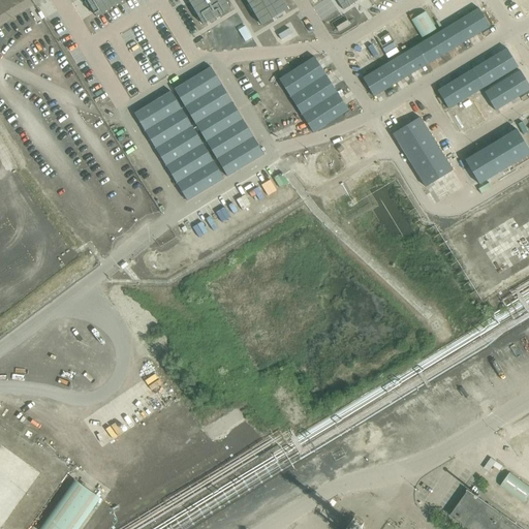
[(224,0),(86,0),(96,17),(123,0),(188,0),(203,24),(229,8),(224,0)]
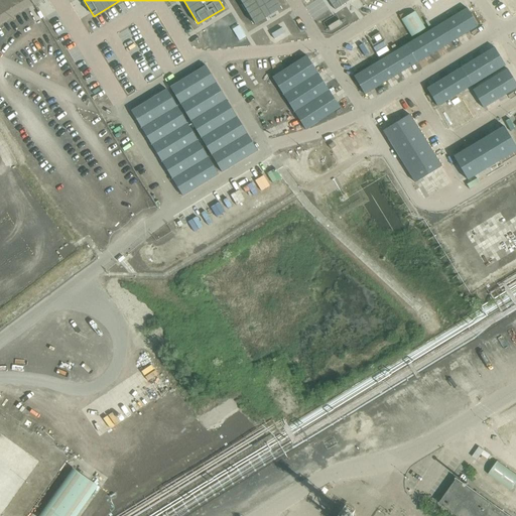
[(275,0),(240,0),(254,24),(280,8),(275,0)]
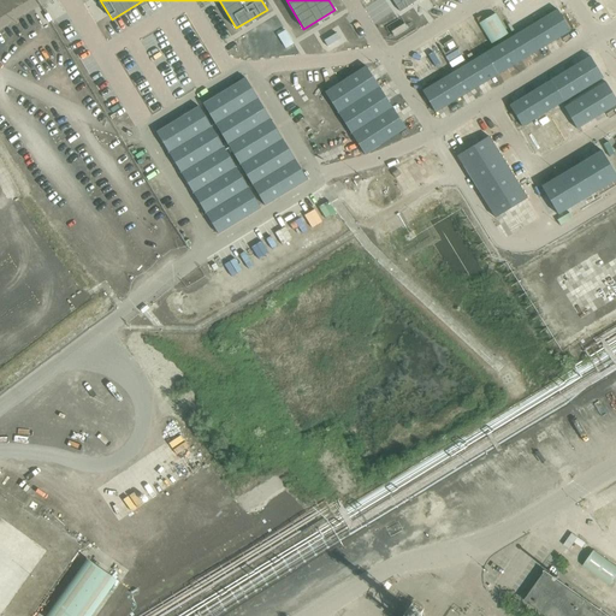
[(615,0),(585,0),(593,15),(615,0)]
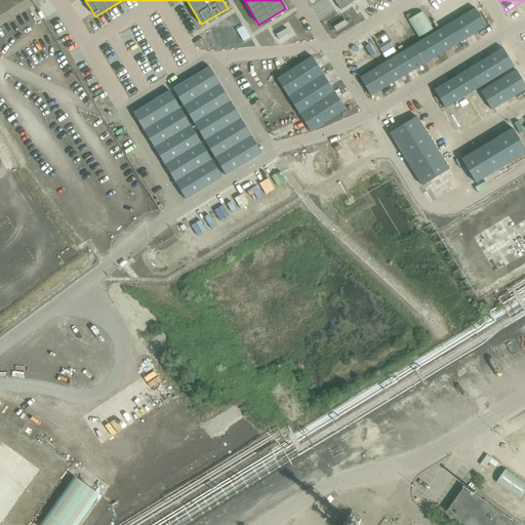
[(474,8),(360,78),(371,96),(485,27),(474,8)]
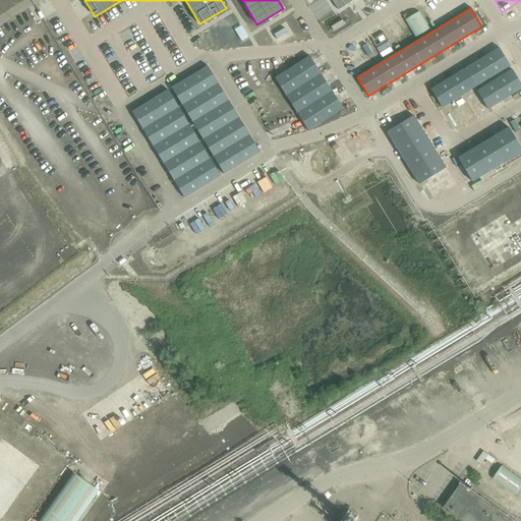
[(428,30),(417,10),(404,19),(415,38),(428,30)]
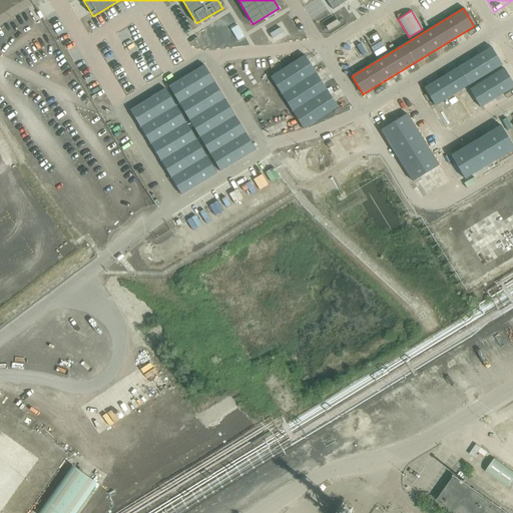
[(492,47),(424,88),(435,105),(502,65),(492,47)]
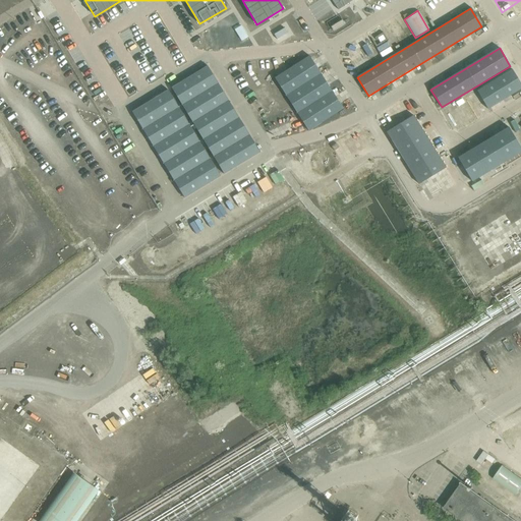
[(307,57),(275,78),(308,131),(342,109),(307,57)]
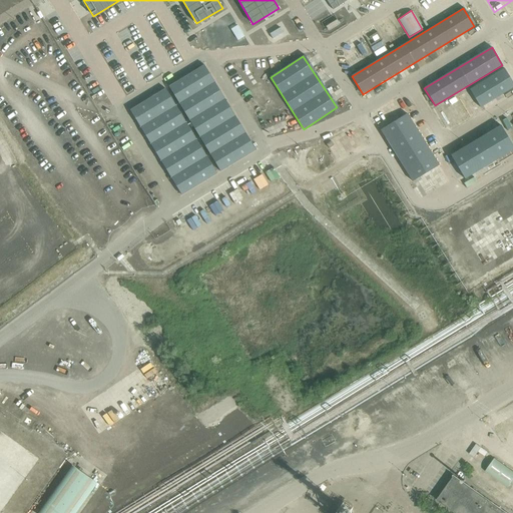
[(204,64),(168,86),(220,172),(257,150),(204,64)]
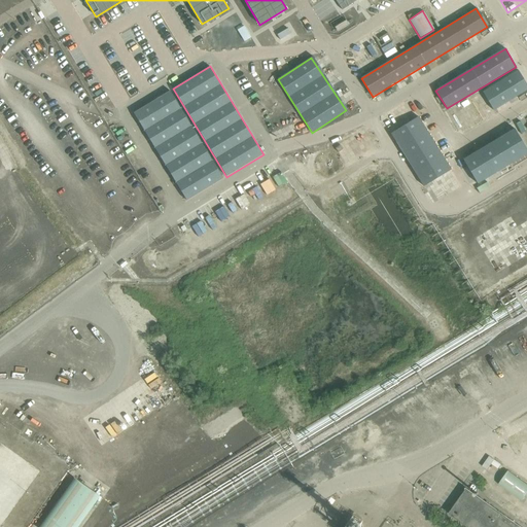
[(526,85),(518,70),(483,92),(493,110),(526,90),(526,85)]
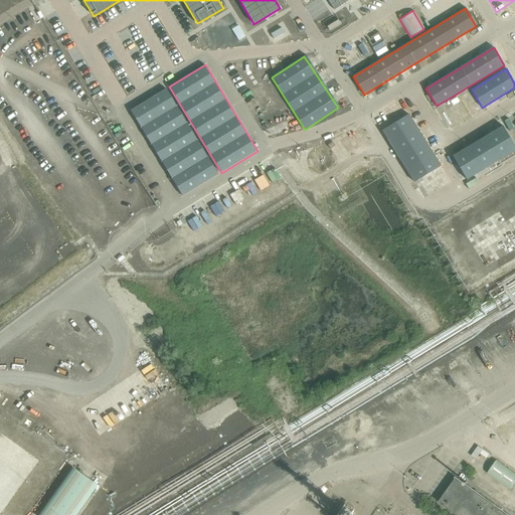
[(166,89),(130,110),(182,196),(218,175),(166,89)]
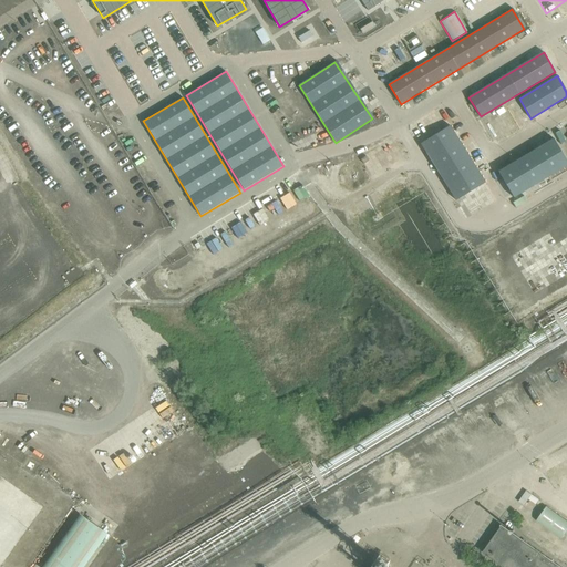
[(450,125),(421,144),(455,200),(485,183),(450,125)]
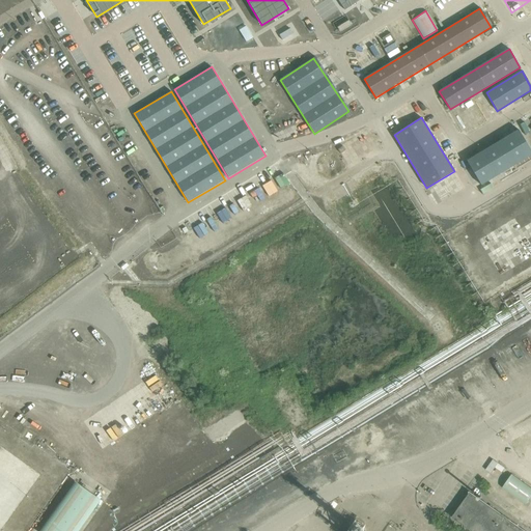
[(530,152),(518,131),(467,161),(480,185),(530,155),(530,152)]
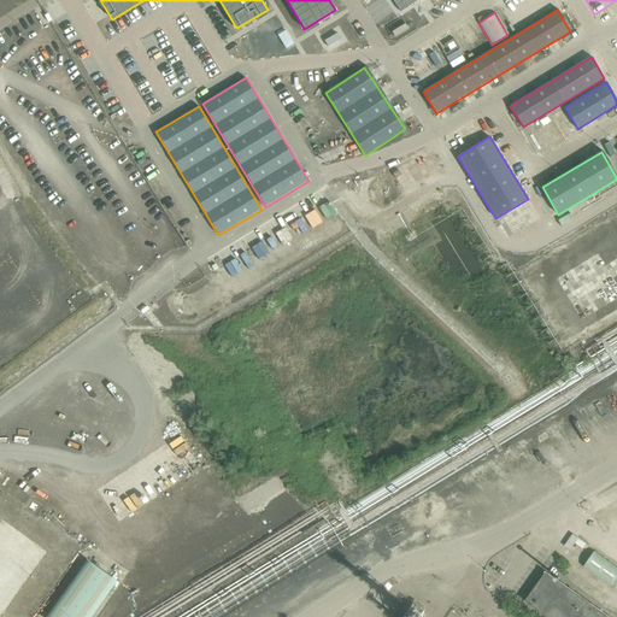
[(570,534),(560,547),(585,563),(593,550),(570,534)]
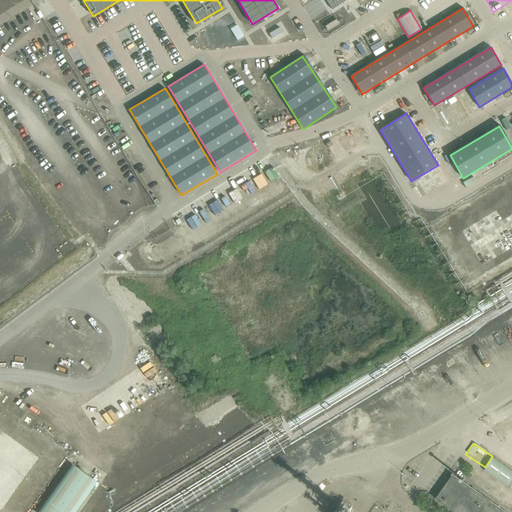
[(511,470),(494,457),(484,471),(507,487),(511,480),(511,470)]
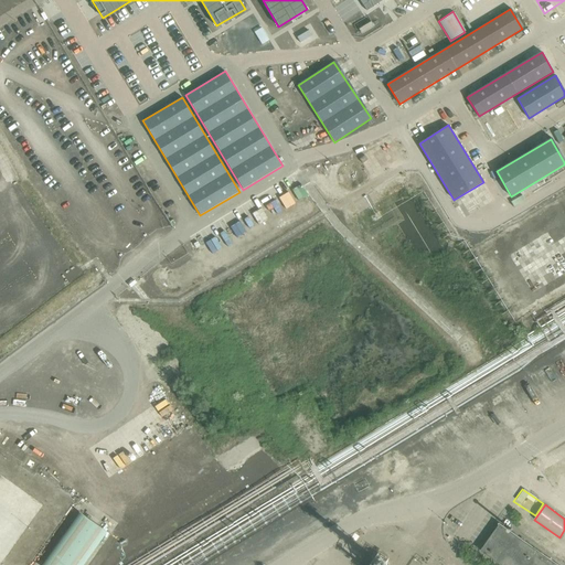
[(80,511),(42,563),(43,564),(82,564),(106,531),(80,511)]
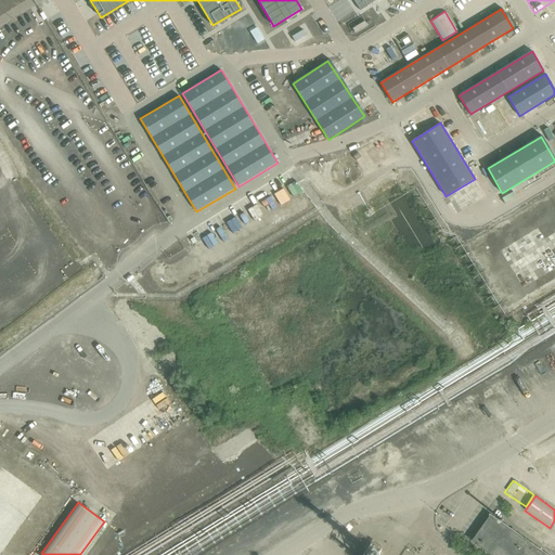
[(549,554),(491,515),(473,541),(492,554),(549,554)]
